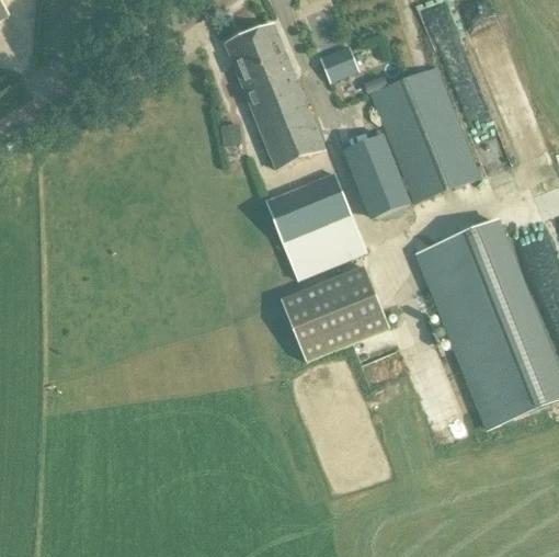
[(428,31),(453,23),(445,0),(430,0),(419,3),(428,31)]
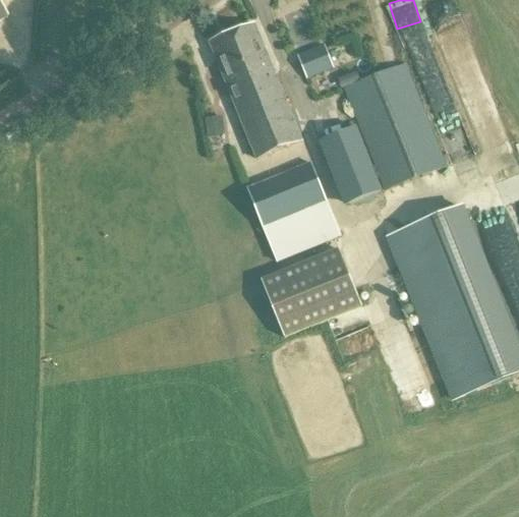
[(254,157),(300,138),(253,22),(208,42),(254,157)]
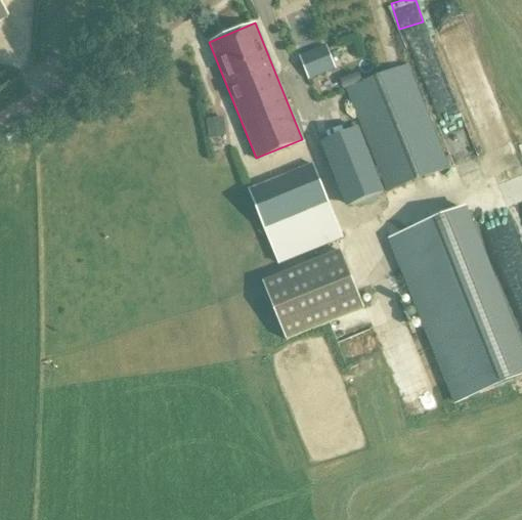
[(324,43),(298,54),(307,77),(334,67),(324,43)]
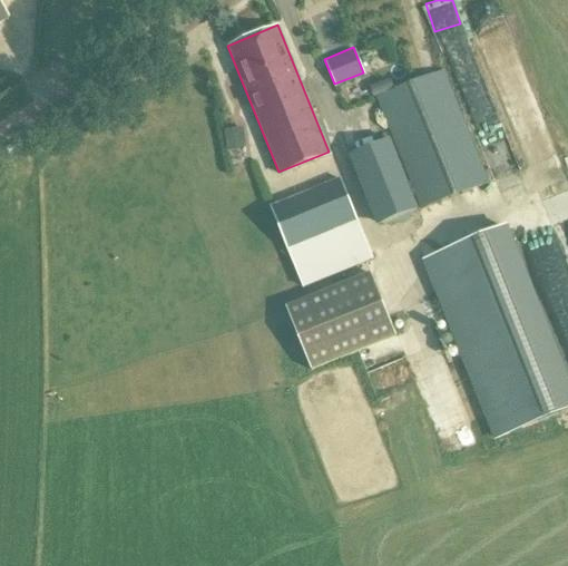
[(420,207),(487,181),(441,69),(375,96),(420,207)]
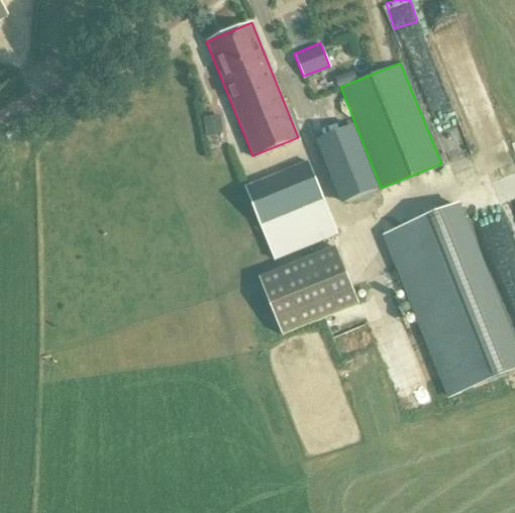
[(378,189),(351,124),(319,137),(344,202),(378,189)]
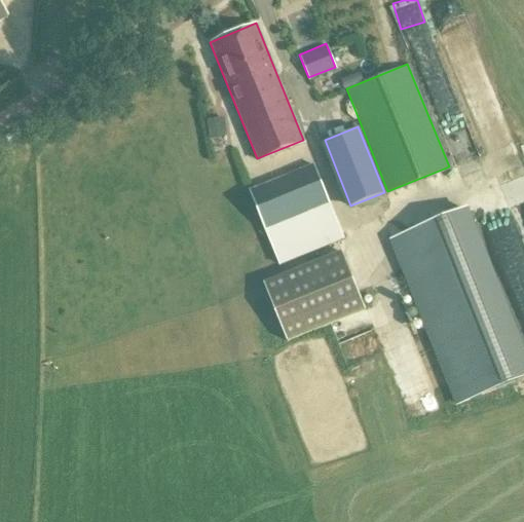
[(278,262),(341,236),(328,203),(329,203),(312,163),(249,189),(264,228),(278,262)]
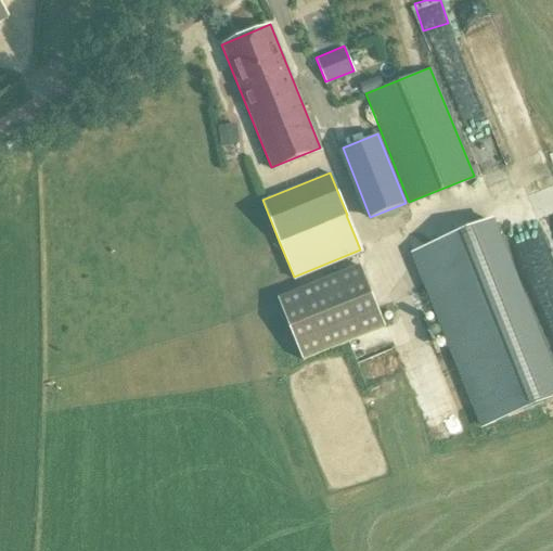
[(412,251),(481,424),(552,395),(552,375),(490,219),(412,251)]
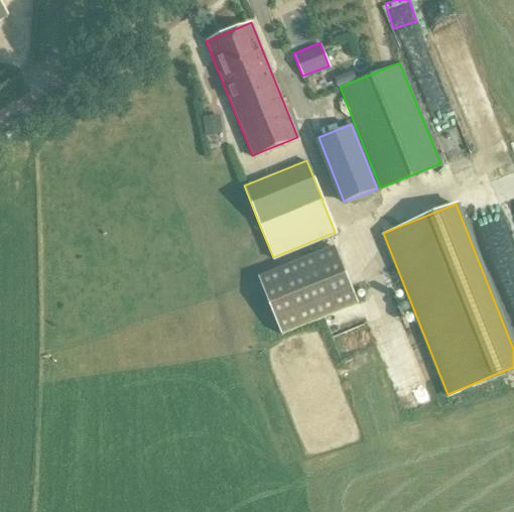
[(280,334),(359,302),(335,244),(257,276),(280,334)]
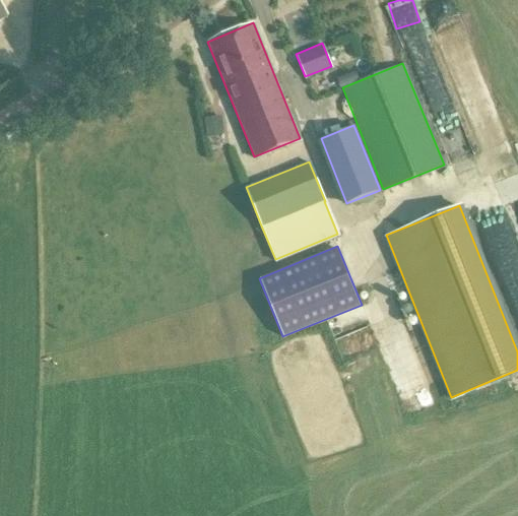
[(406,329),(379,340),(406,409),(434,398),(406,329)]
